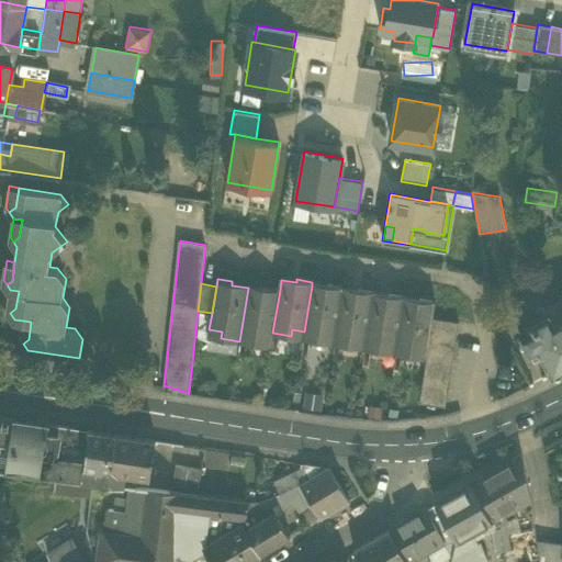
[(327,288),(312,285),(304,332),(303,337),(321,340),(322,334),(335,336),(343,290),(343,287),(327,284),(327,288)]
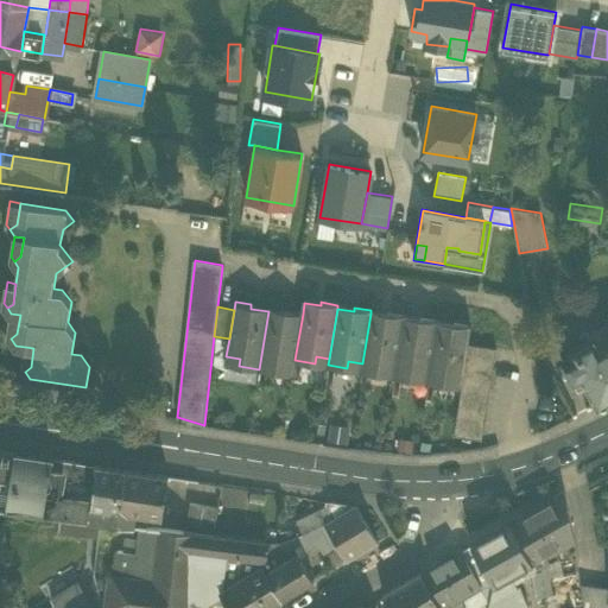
[(286,315),(268,311),(259,369),(279,373),(280,365),(293,367),(295,360),(303,314),(286,310),(286,315)]
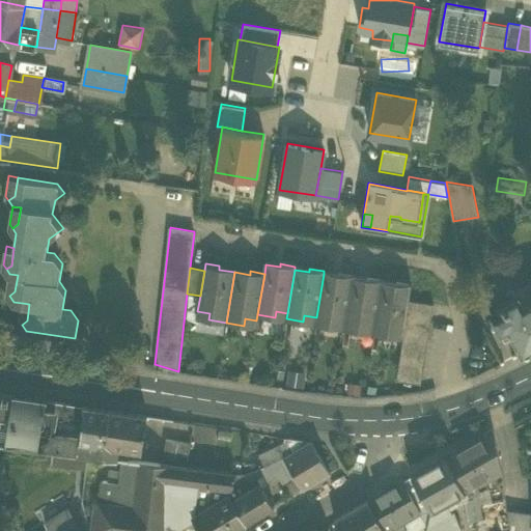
[(337,277),(324,274),(316,317),(315,324),(333,327),(334,319),(345,322),(352,279),(353,276),(338,273),(337,277)]
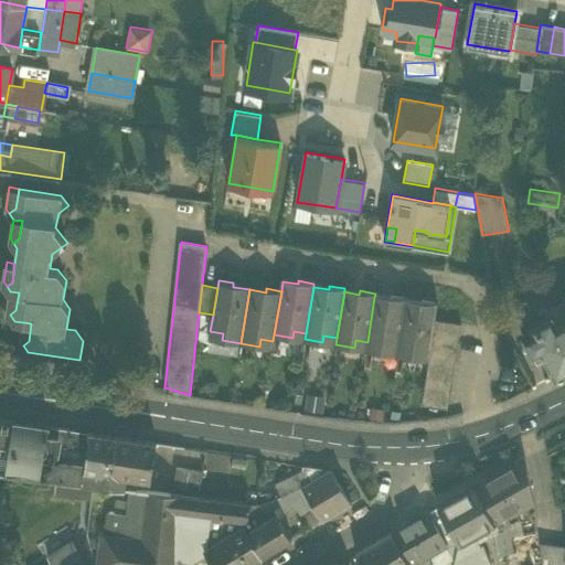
[(7,310),(10,315),(16,310),(19,292),(10,291),(7,310)]
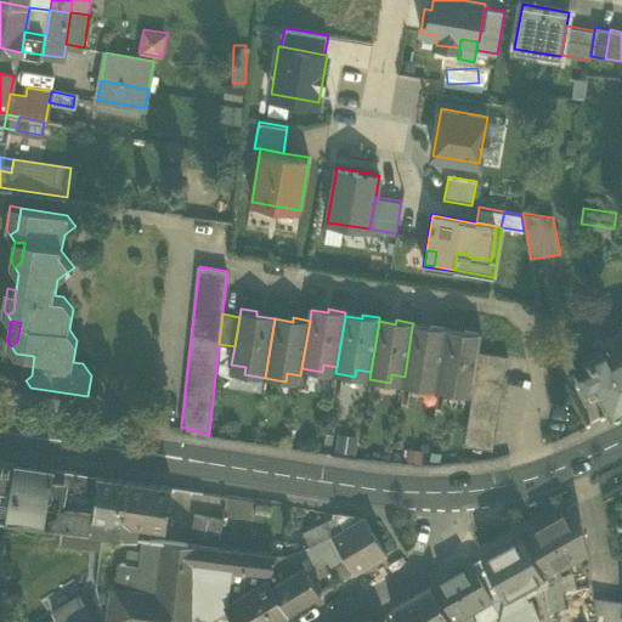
[(429,329),(412,327),(405,377),(403,384),(424,388),(425,380),(437,383),(446,332),(447,328),(430,326),(429,329)]
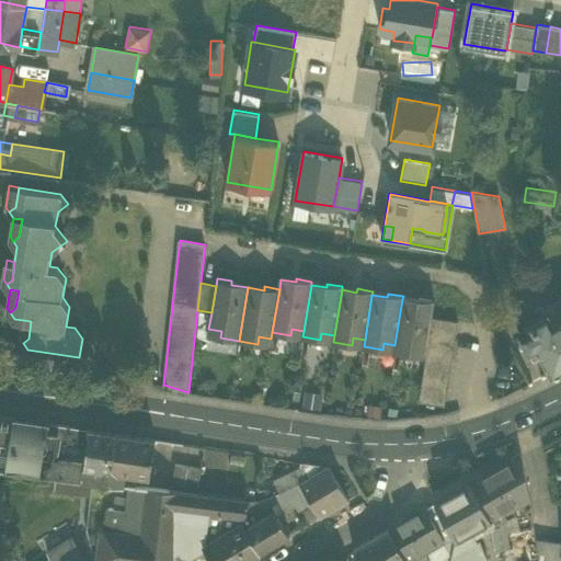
[(419,302),(402,299),(395,345),(395,352),(412,355),(413,348),(426,351),(427,343),(430,330),(432,317),(434,301),(419,298),(419,302)]
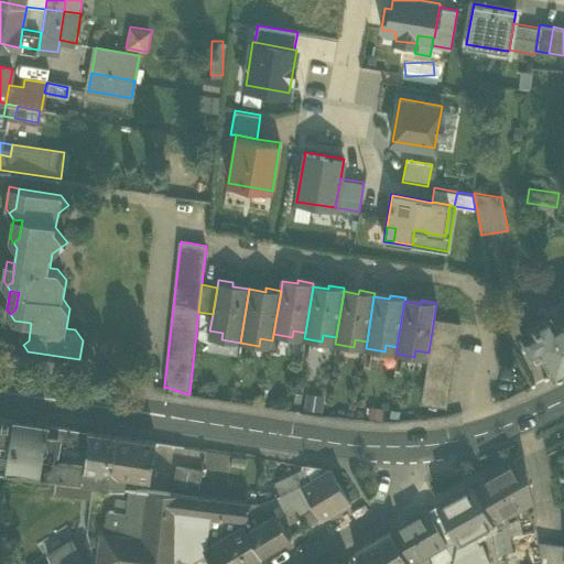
[(553,376),(563,369),(563,301),(563,300),(546,308),(550,314),(530,324),(533,331),(522,336),(530,353),(539,348),(544,357),(553,376)]
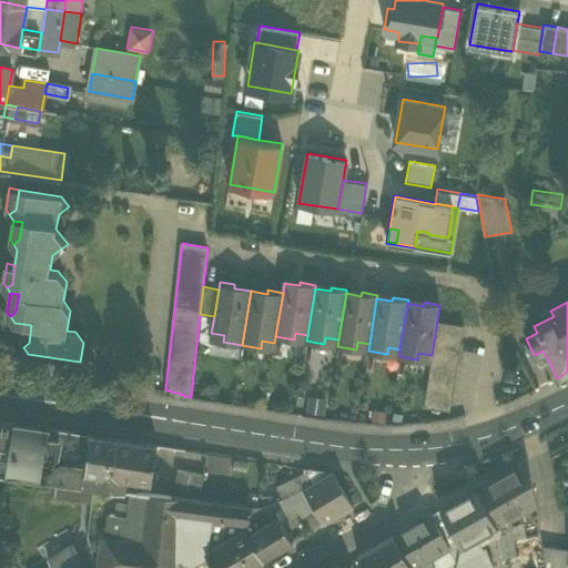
[(437,321),(435,334),(462,338),(464,325),(437,321)]
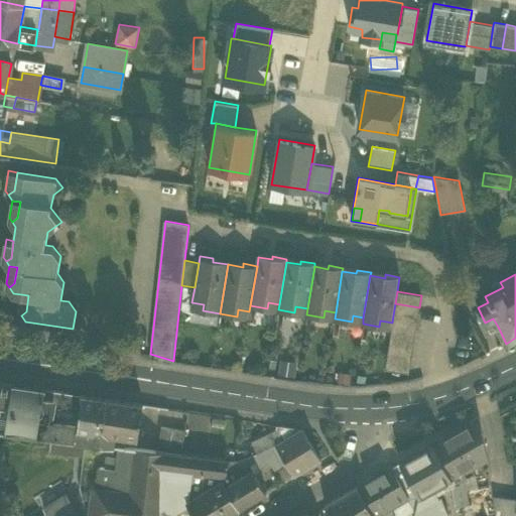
[(18,311),(21,315),(26,311),(28,295),(21,294),(18,311)]
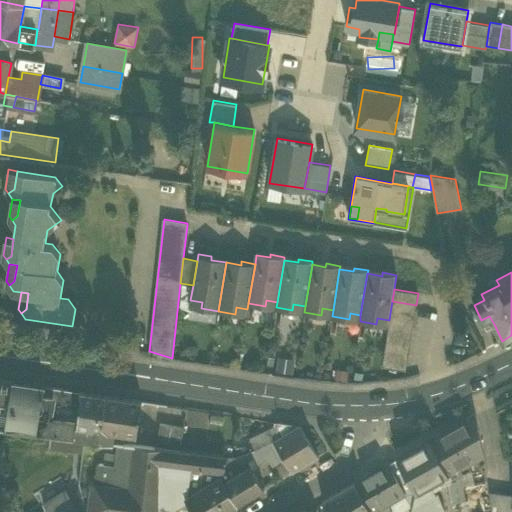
[(202,302),(190,300),(189,307),(201,308),(202,302)]
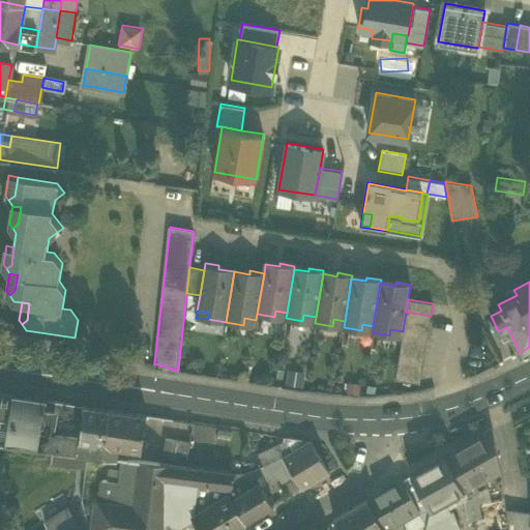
[(406,312),(404,324),(429,328),(431,316),(406,312)]
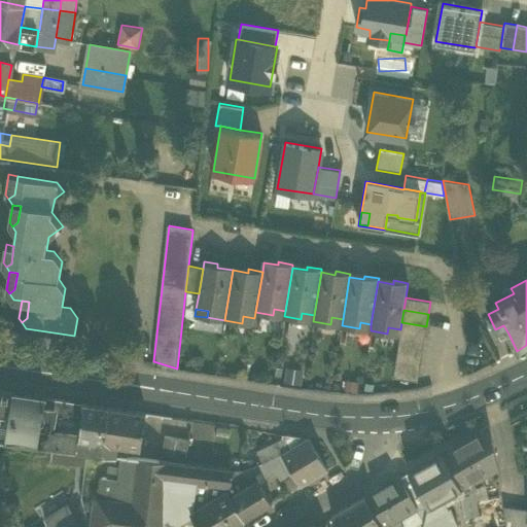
[(243,316),(242,323),(253,325),(254,318),(243,316)]
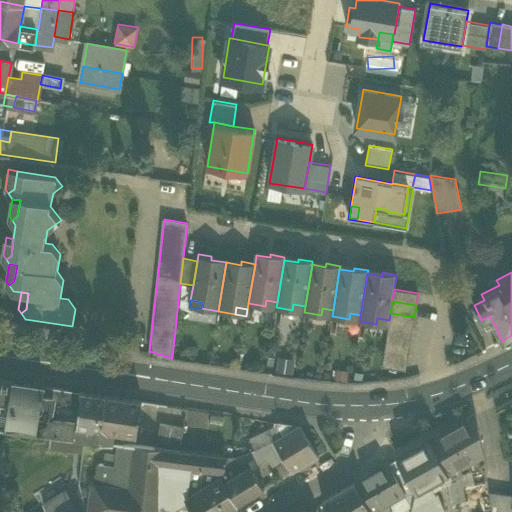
[(322,308),(321,315),(332,316),(333,310),(322,308)]
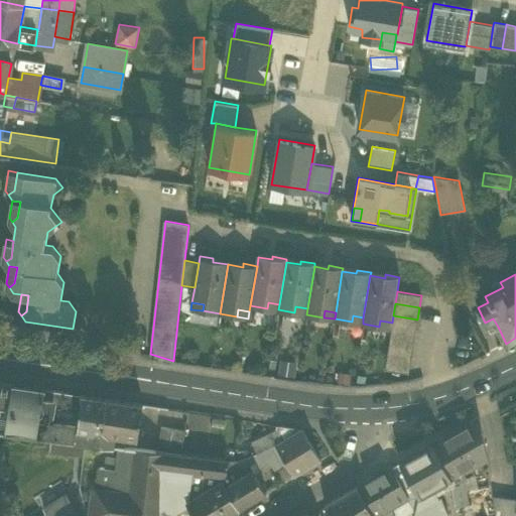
[(392,323),(391,328),(415,332),(417,319),(393,315),(392,323)]
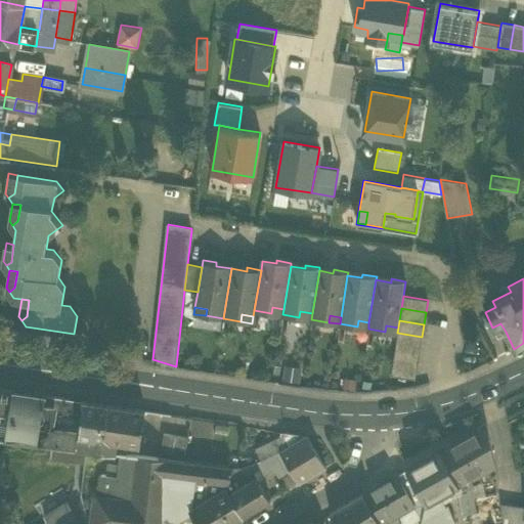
[(397,333),(395,345),(420,349),(422,337),(397,333)]
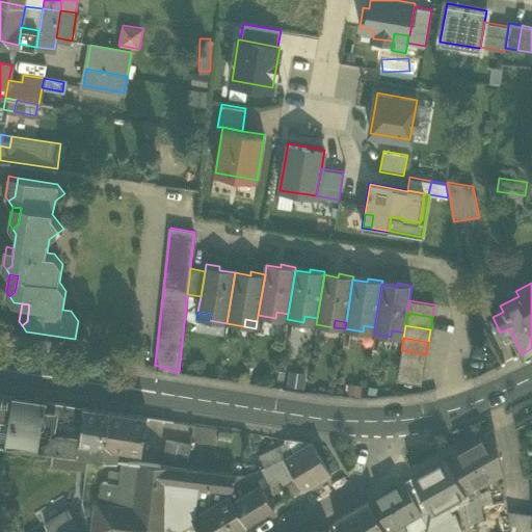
[(401,350),(399,363),(424,367),(426,354),(401,350)]
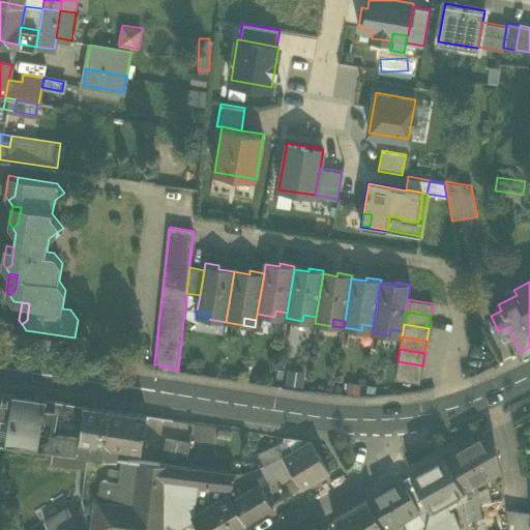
[(419,383),(422,365),(398,361),(395,379),(419,383)]
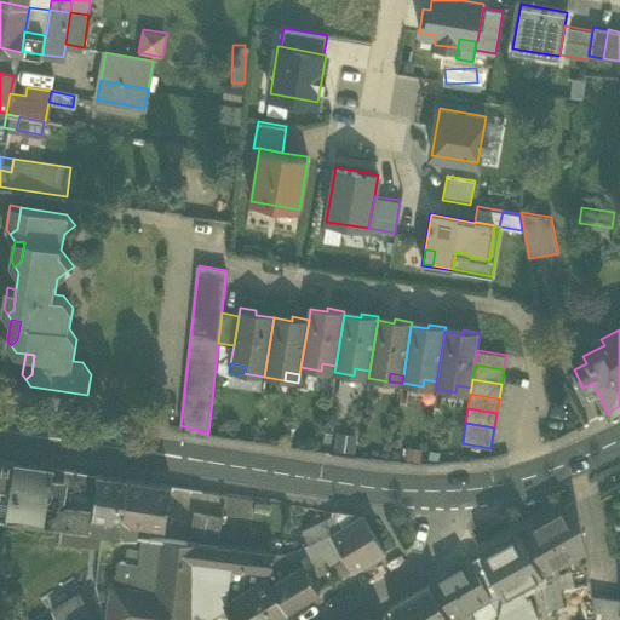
[(55,468),(0,458),(0,516),(45,523),(55,468)]
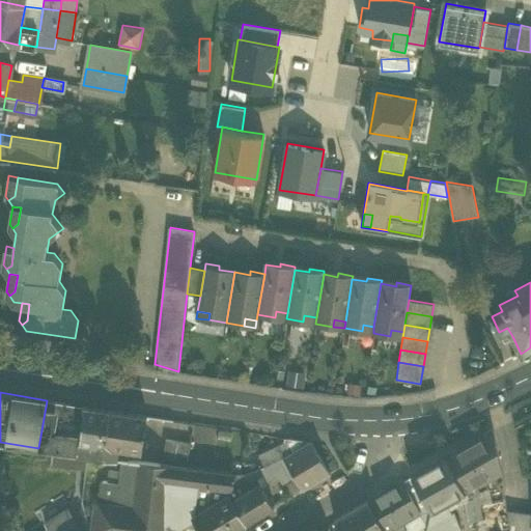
[(38,448),(53,450),(87,455),(87,454),(89,443),(80,441),(80,438),(51,434),(56,412),(68,414),(72,403),(47,400),(38,448)]
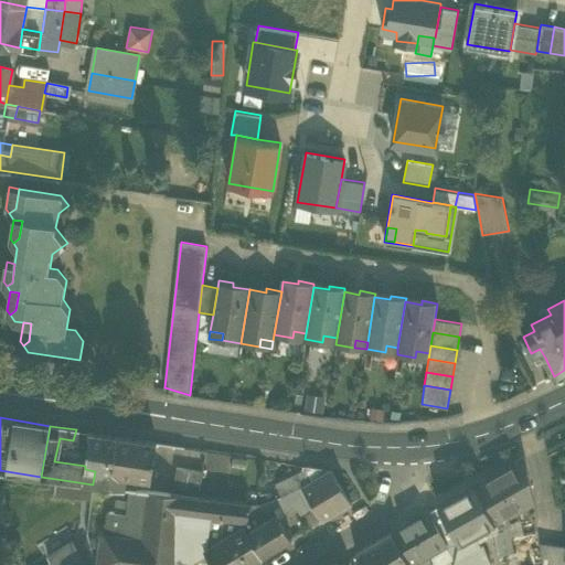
[(85,469),(95,471),(112,473),(117,436),(91,432),(85,466),(85,469)]
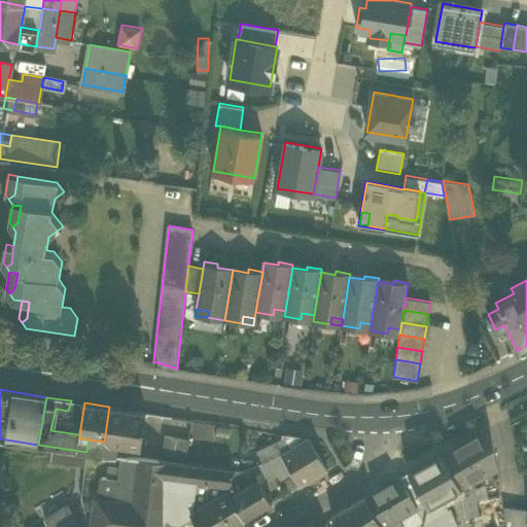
[(109,407),(104,442),(117,444),(141,447),(146,413),(109,407)]
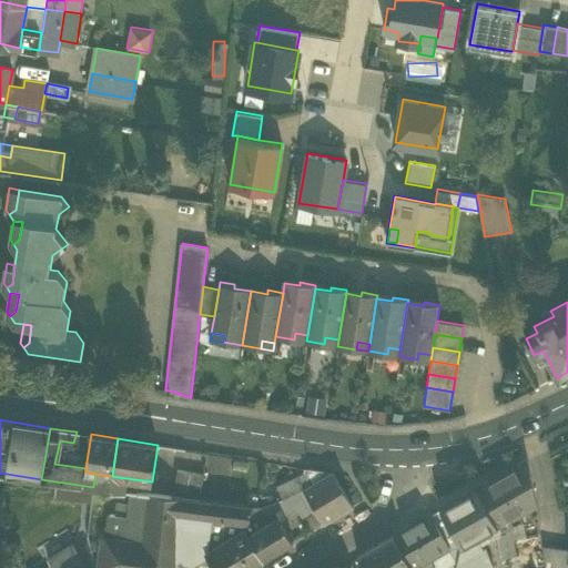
[(509,495),(511,499),(533,487),(527,459),(494,478),(505,497),(509,495)]
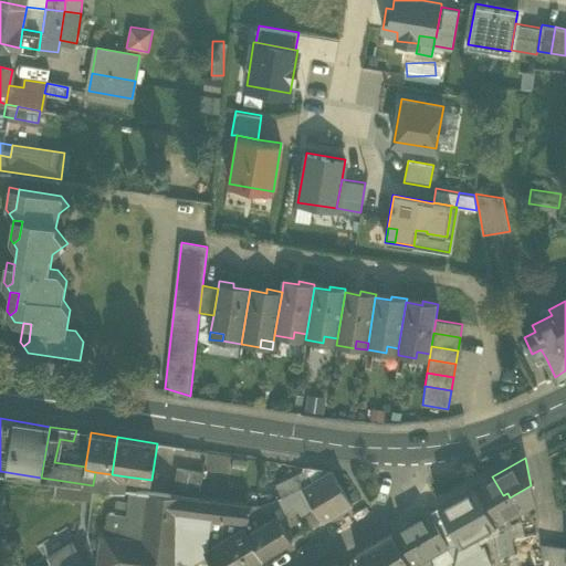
[(304,467),(304,471),(310,482),(329,470),(304,467)]
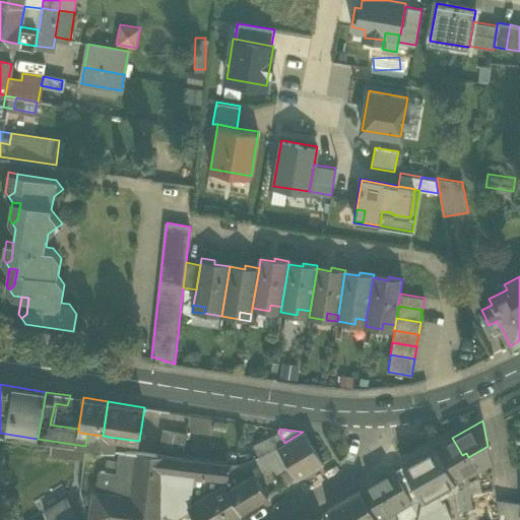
[(158,453),(182,457),(186,434),(161,430),(158,453)]
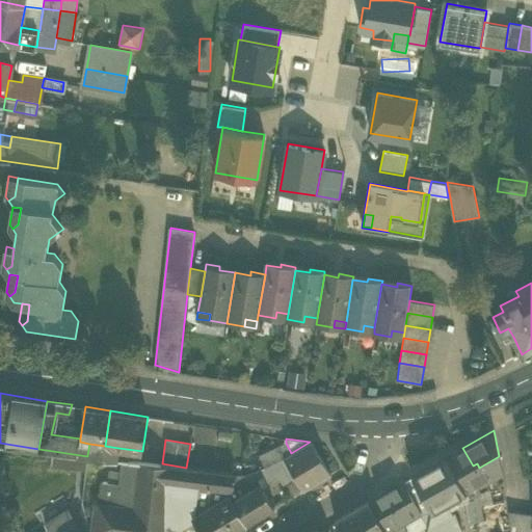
[(312,442),(310,442),(291,453),(284,458),(290,468),(295,476),(303,489),(330,473),(312,442)]
